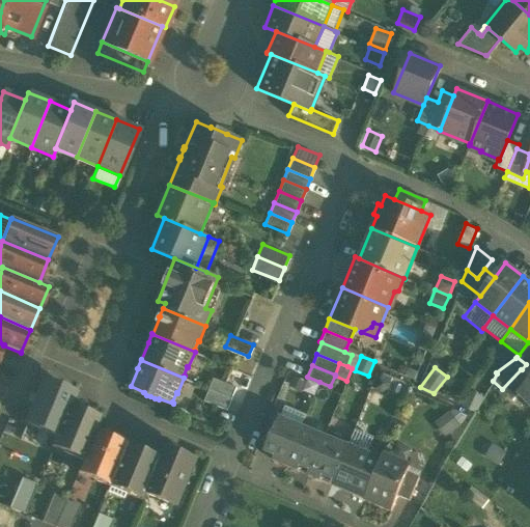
[(393,376),(378,369),(370,386),(381,390),(389,386),(393,376)]
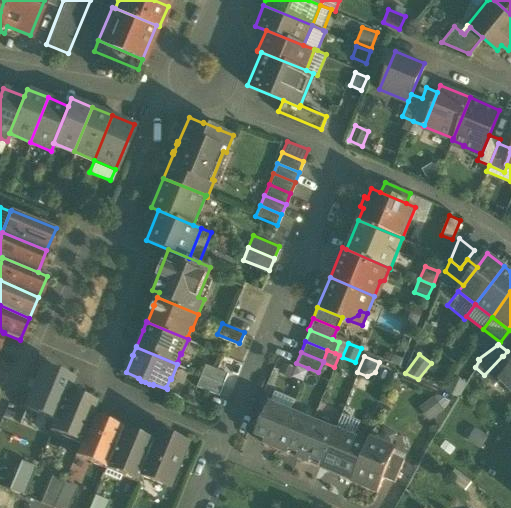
[(493,383),(499,378),(498,377),(510,363),(503,356),(502,356),(484,375),(493,383)]
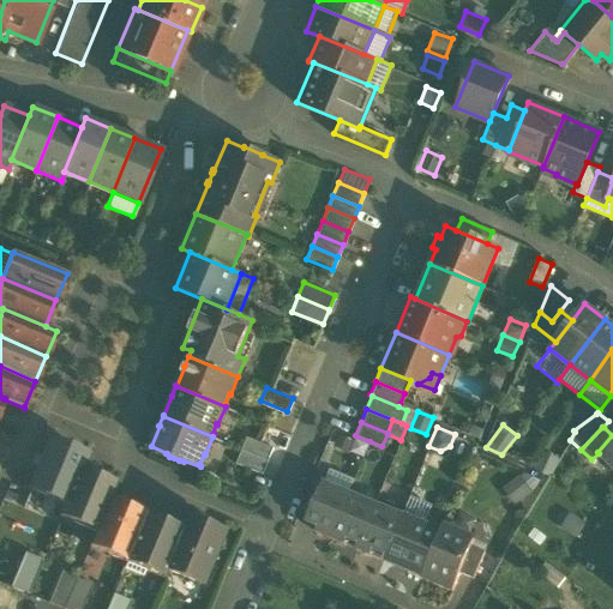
[(355,438),(338,430),(332,445),(348,452),(355,438)]
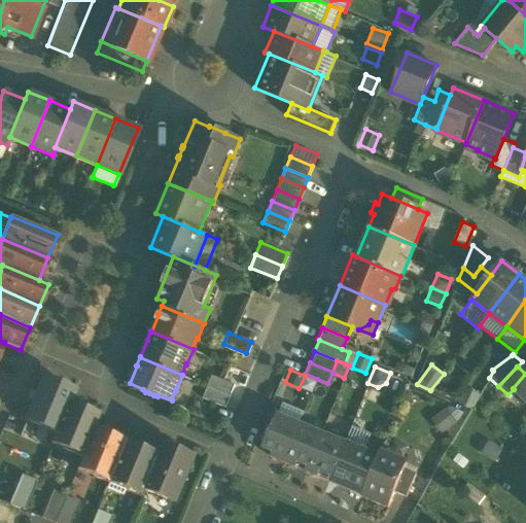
[(211,373),(207,385),(230,394),(234,383),(211,373)]
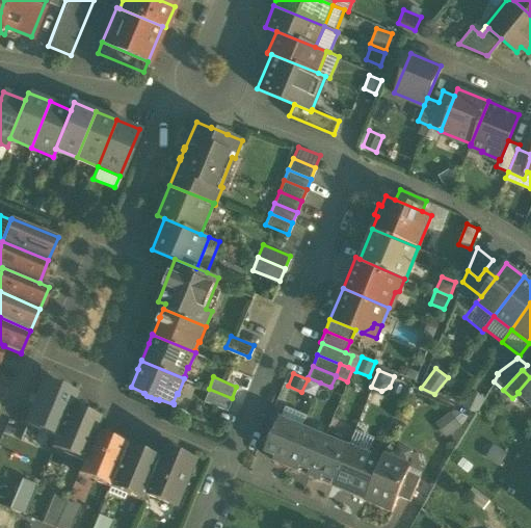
[(530,377),(518,392),(519,393),(530,405),(530,377)]
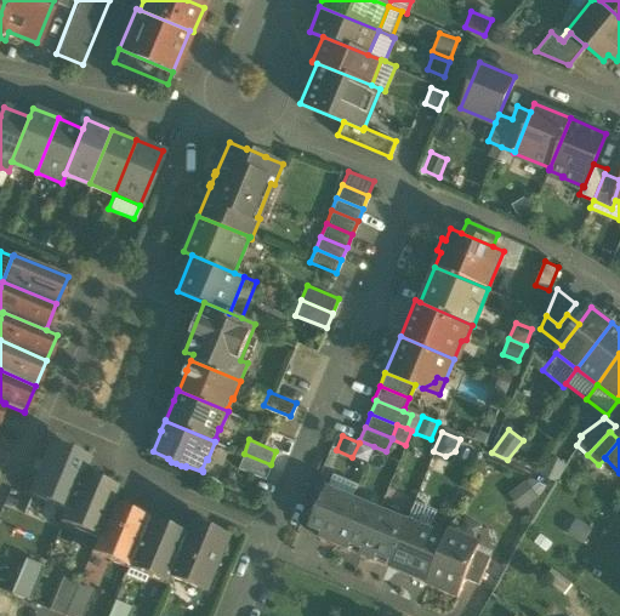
[(30,492),(66,507),(81,472),(86,458),(50,443),(30,492)]
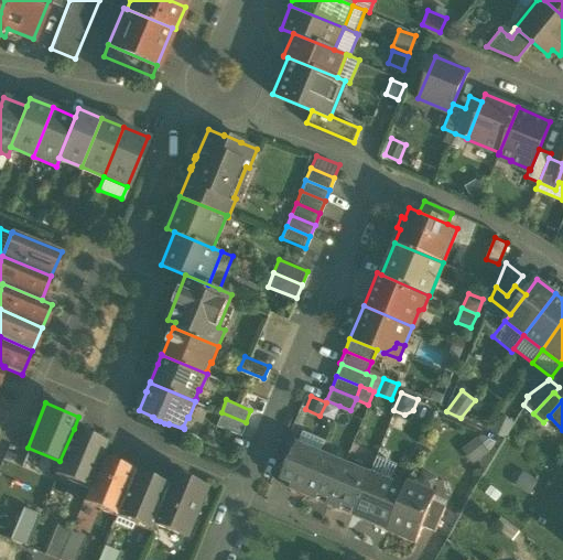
[(240,434),(246,422),(222,412),(216,423),(240,434)]
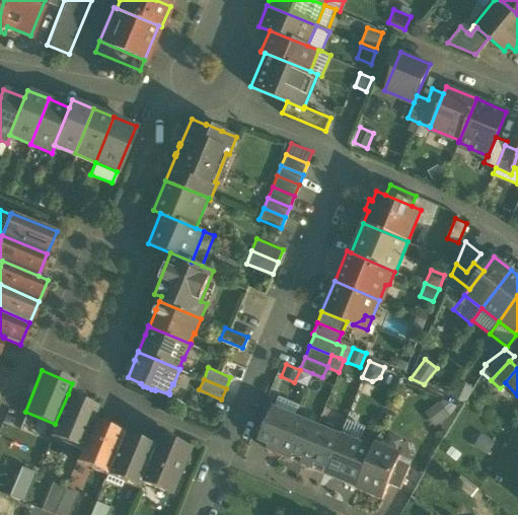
[(471,385),(458,380),(452,396),(464,401),(471,385)]
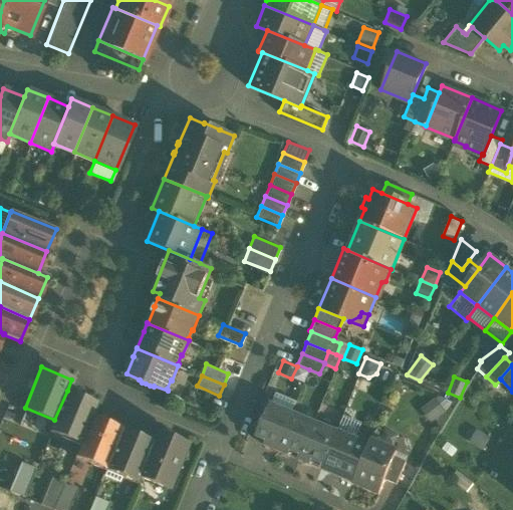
[(50,432),(68,439),(69,434),(81,439),(91,416),(96,403),(67,391),(54,420),(50,432)]
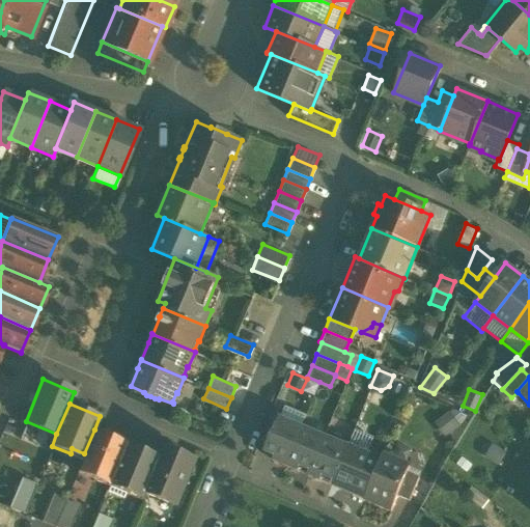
[(280,416),(302,424),(306,413),(285,404),(280,416)]
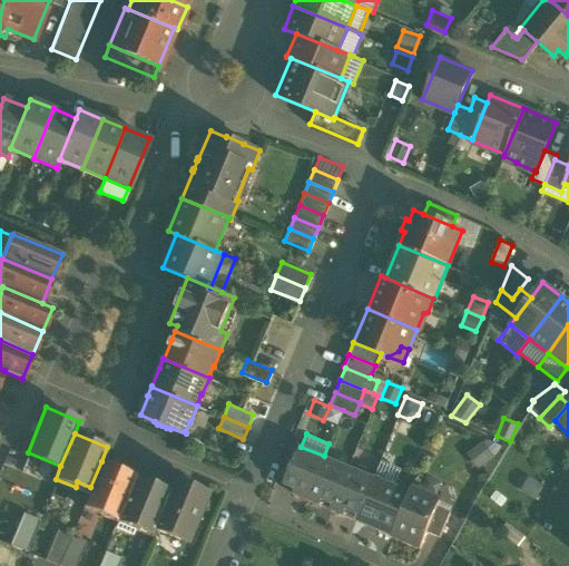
[(493,456),(481,439),(466,451),(478,468),(493,456)]
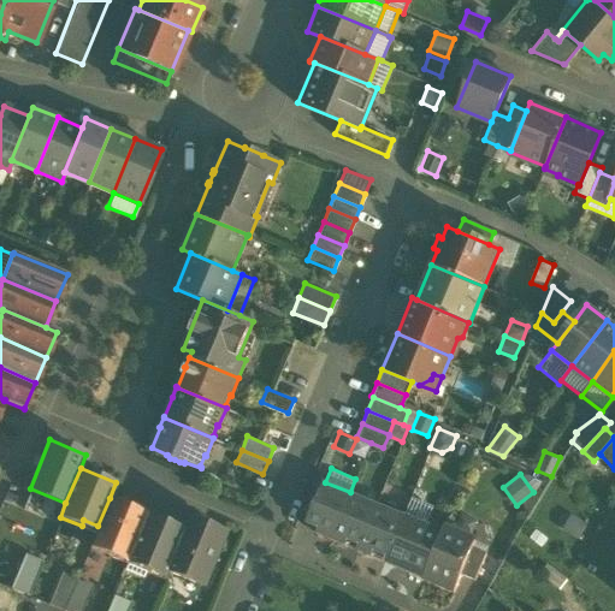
[(317,532),(331,538),(350,492),(325,482),(323,481),(307,522),(318,527),(317,532)]
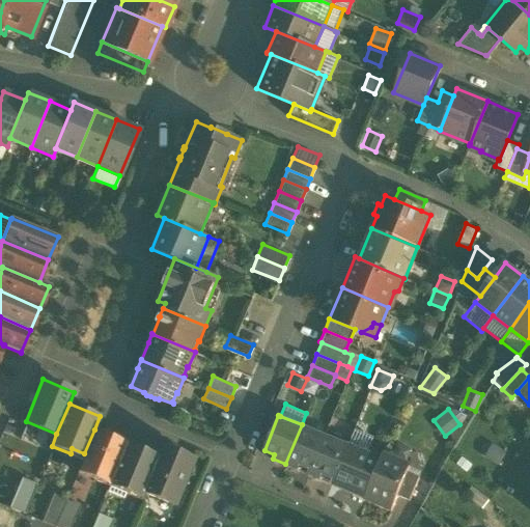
[(324,434),(302,424),(285,464),(298,469),(300,465),(309,468),(324,434)]
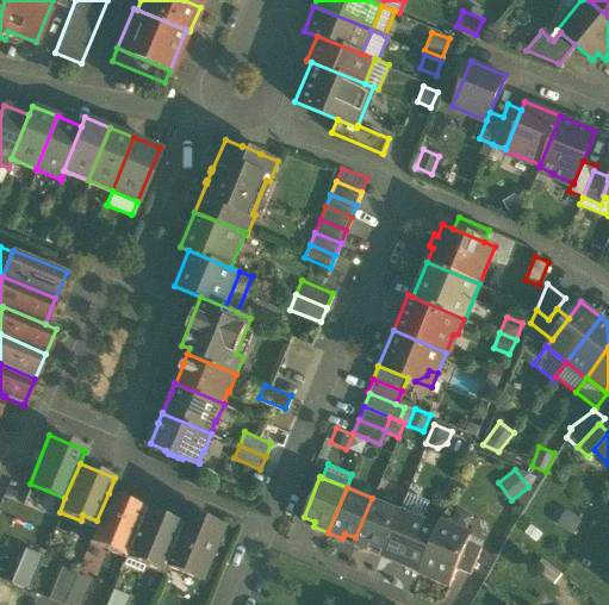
[(406,490),(398,510),(421,519),(429,499),(406,490)]
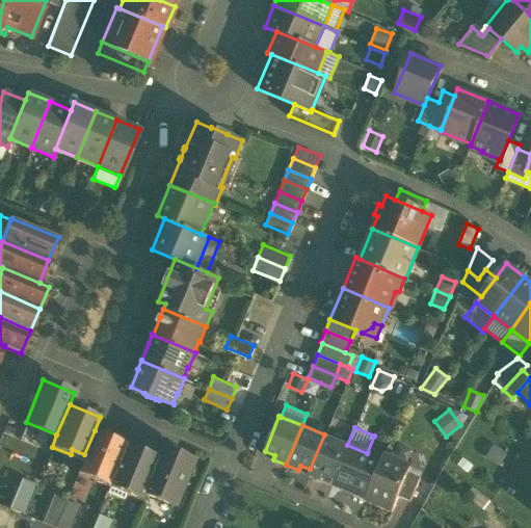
[(82,459),(79,469),(94,475),(93,478),(108,485),(126,444),(95,430),(84,454),(82,459)]
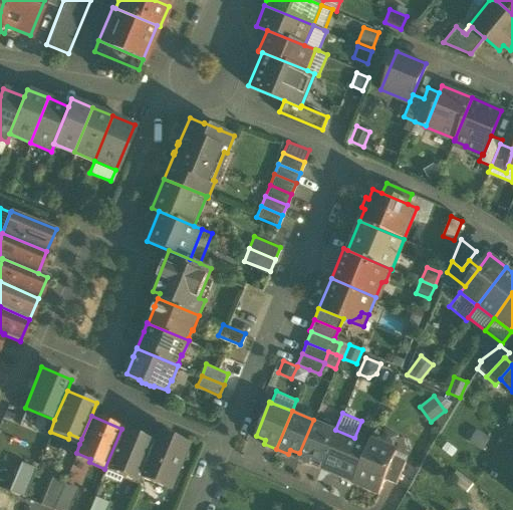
[(335,430),(313,420),(299,453),(297,458),(310,463),(311,459),(321,463),(335,430)]
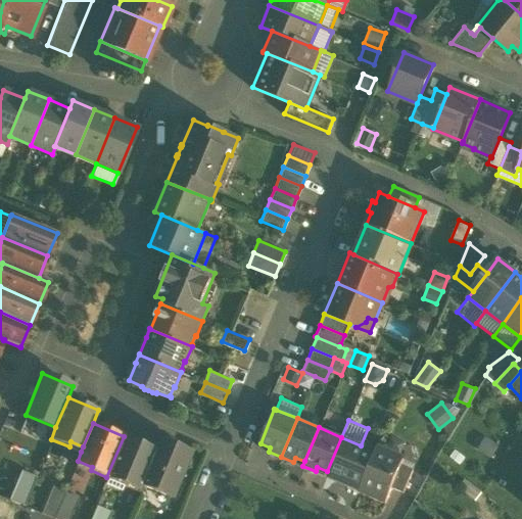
[(499,442),(484,434),(476,447),(490,456),(499,442)]
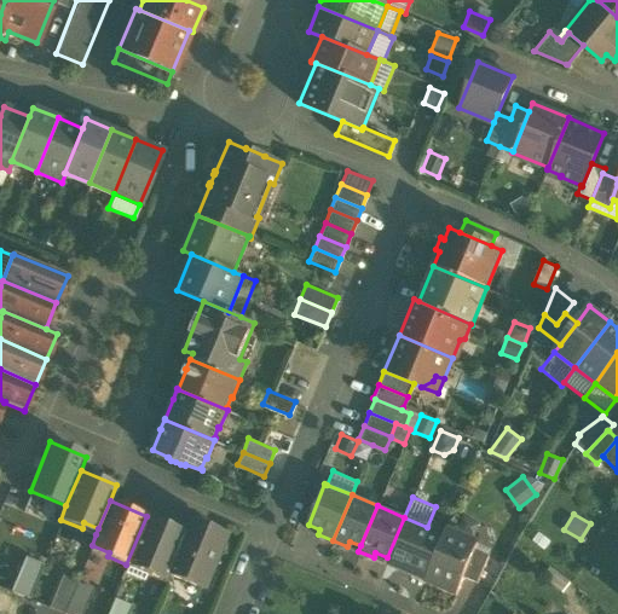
[(184,531),(146,516),(126,565),(125,571),(143,578),(145,572),(163,580),(167,572),(184,531)]
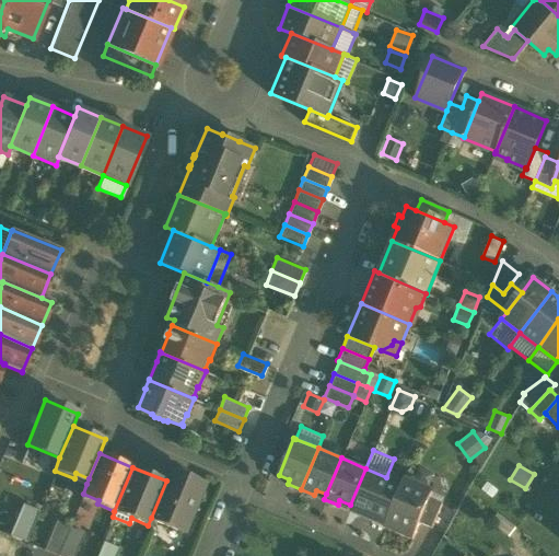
[(386,477),(365,468),(350,505),(371,513),(369,518),(385,524),(402,484),(386,477)]
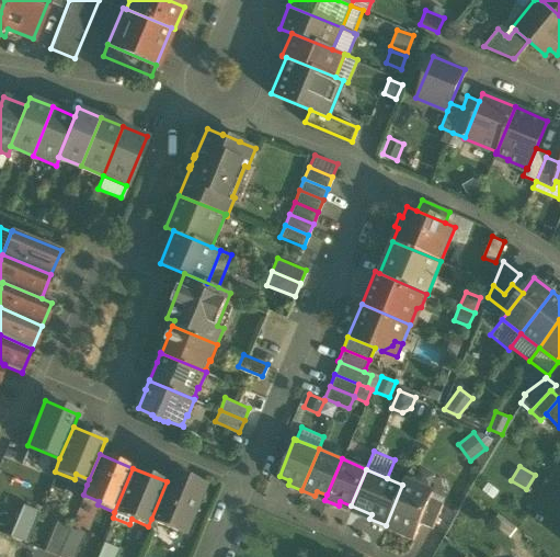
[(171,472),(167,481),(151,519),(183,532),(192,512),(197,509),(195,503),(203,485),(171,472)]
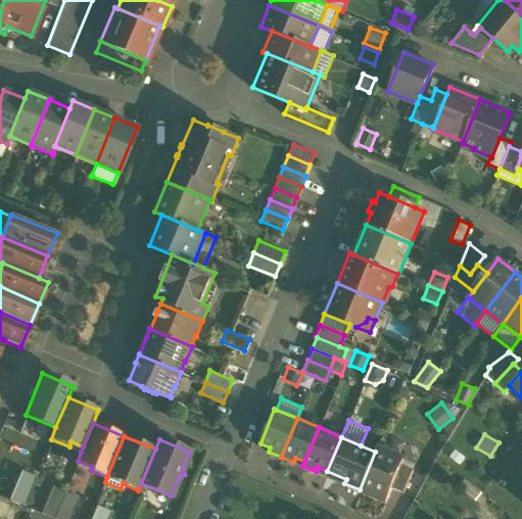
[(81,452),(83,446),(70,441),(69,446),(81,452)]
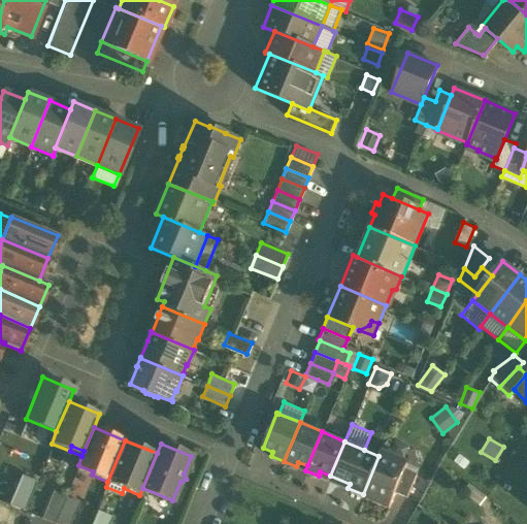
[(381,452),(379,456),(363,494),(389,505),(395,491),(404,467),(406,462),(381,452)]
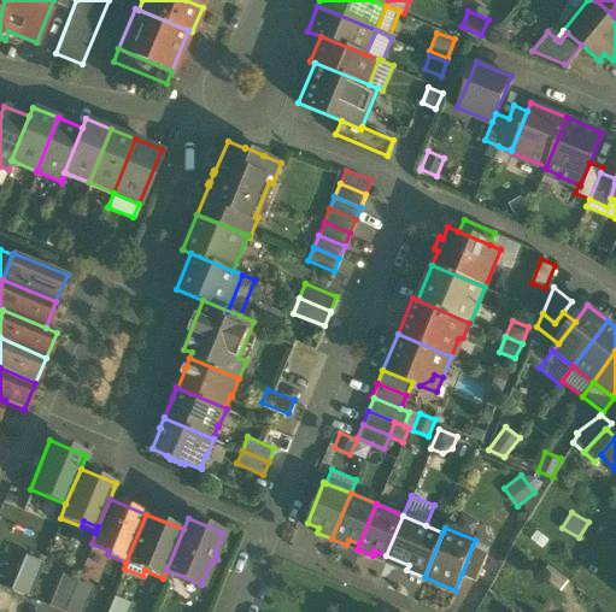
[(89,547),(107,554),(109,551),(92,543),(89,547)]
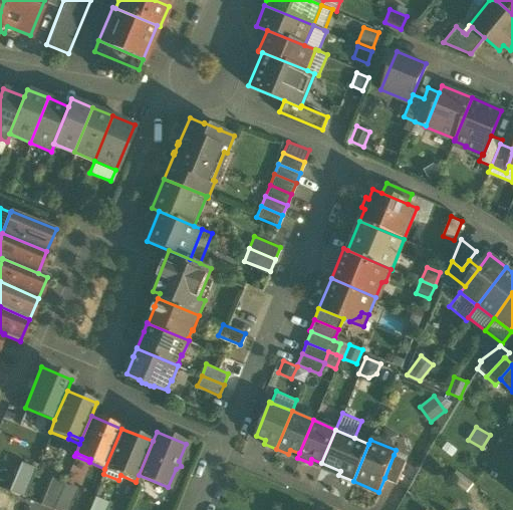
[(385,478),(397,482),(406,460),(394,455),(385,478)]
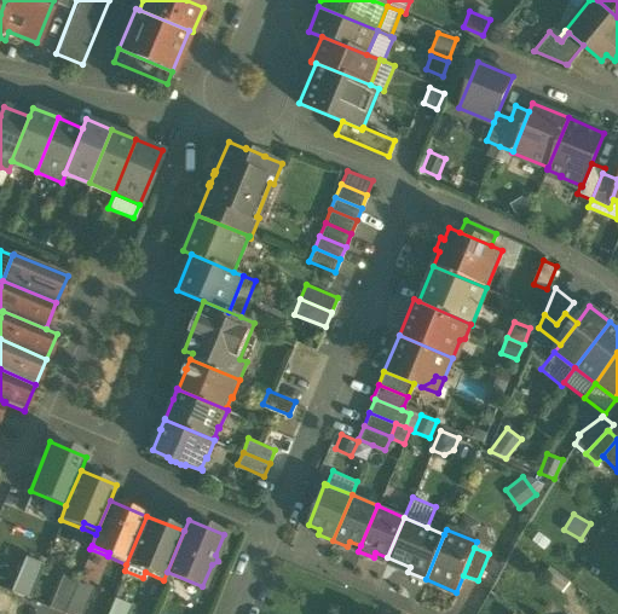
[(28,596),(42,563),(24,555),(10,589),(28,596)]
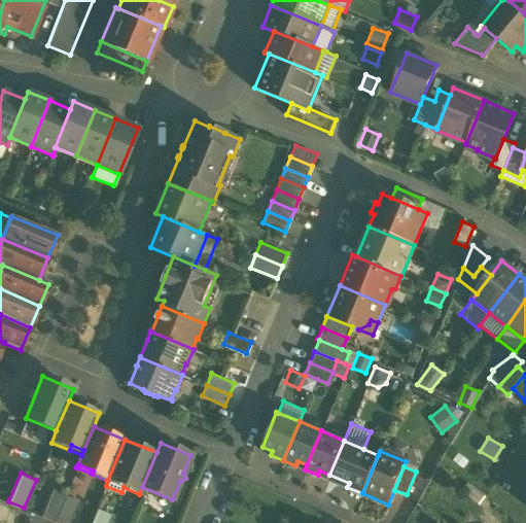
[(461,489),(478,502),(484,494),(467,481),(461,489)]
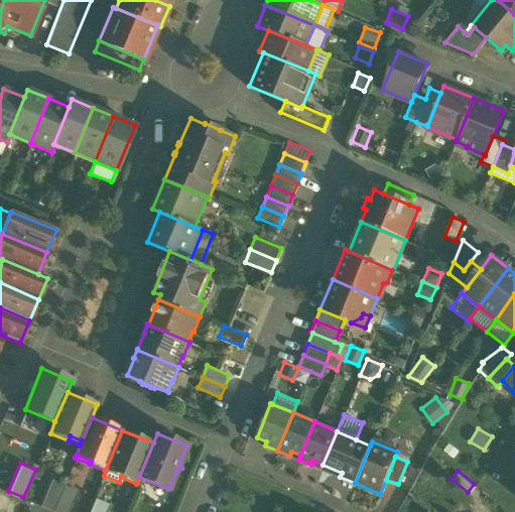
[(40,504),(53,510),(63,484),(51,479),(40,504)]
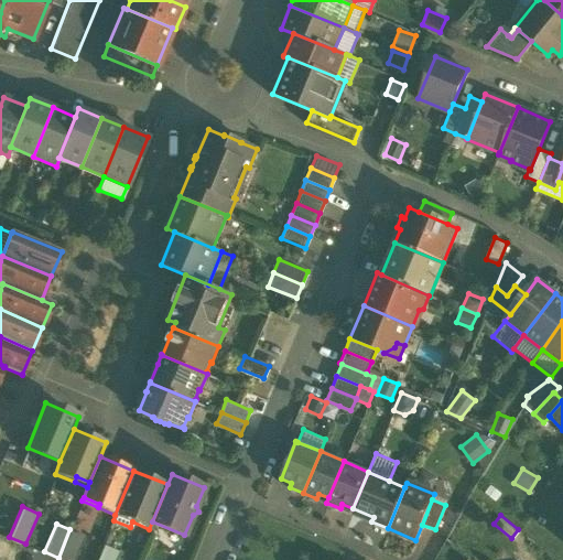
[(74,559),(84,535),(69,529),(58,558),(63,559),(74,559)]
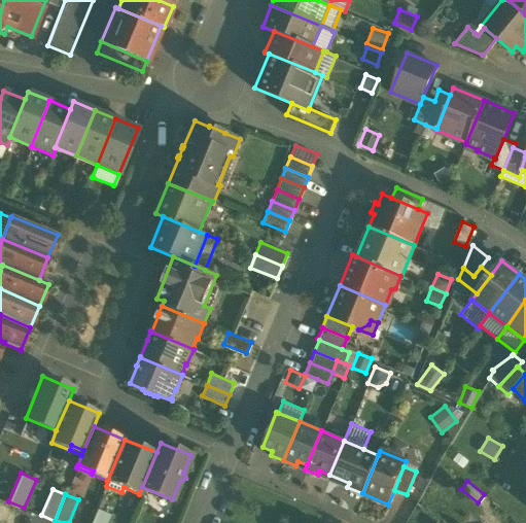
[(90,522),(107,522),(111,514),(97,508),(90,522)]
